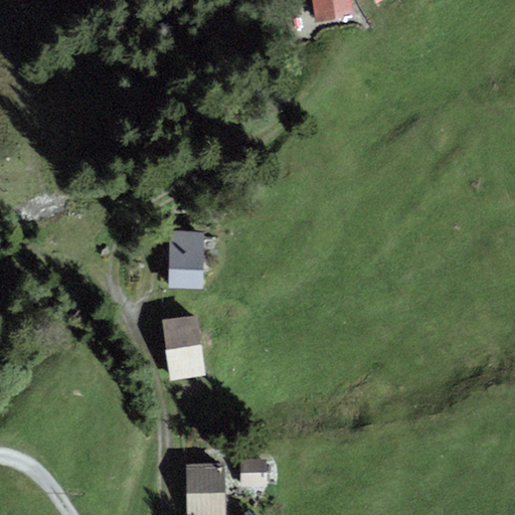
[(350,0),(312,0),(317,24),(354,17),(350,0)]
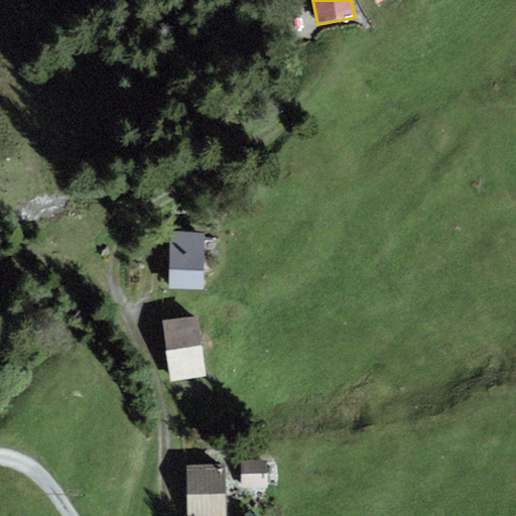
[(370,0),(376,8),(389,0),(370,0)]
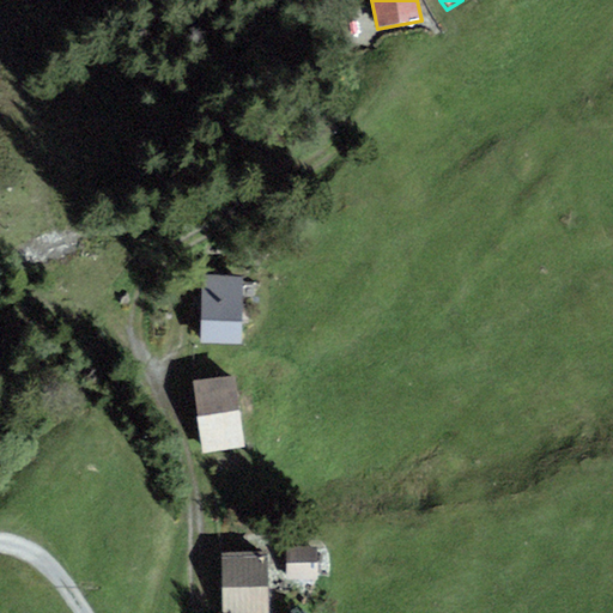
[(242,277),(202,277),(201,345),(241,346),(242,277)]
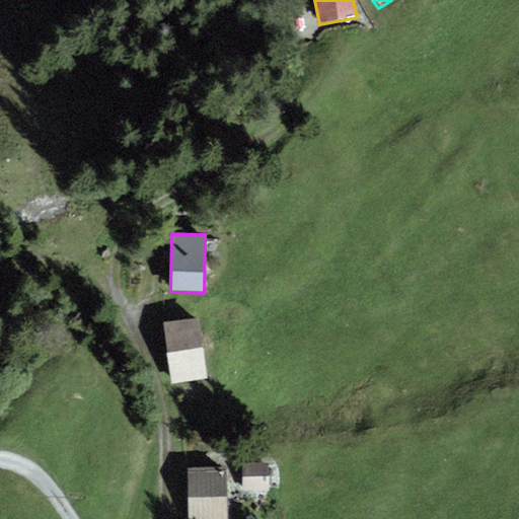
[(199,319),(163,323),(171,383),(207,379),(199,319)]
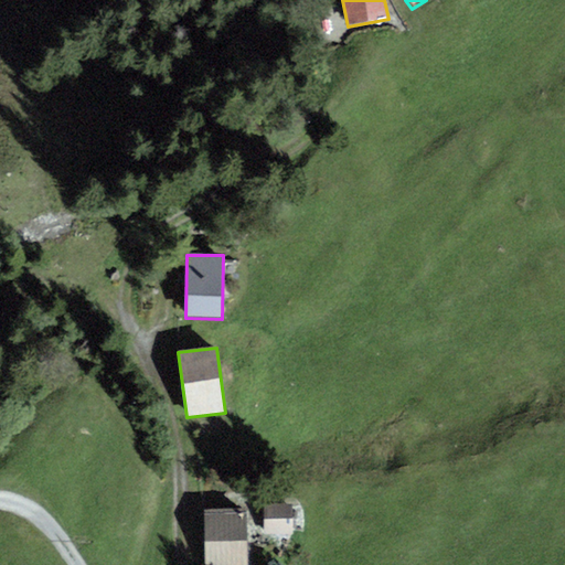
[(291,503),(265,503),(266,539),(292,537),(291,503)]
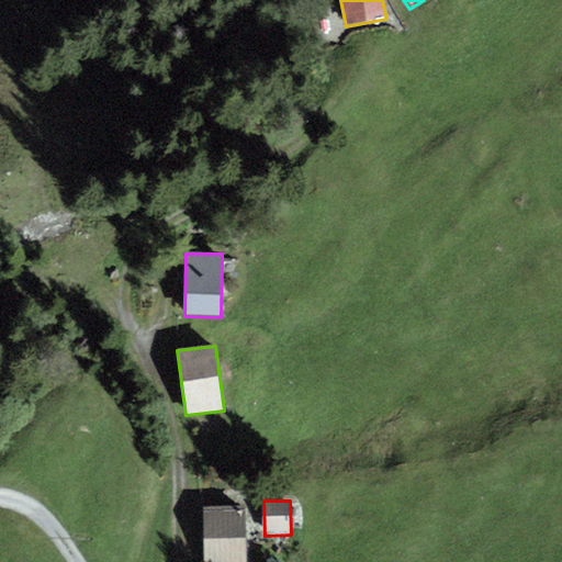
[(242,509),(204,510),(206,560),(244,560),(242,509)]
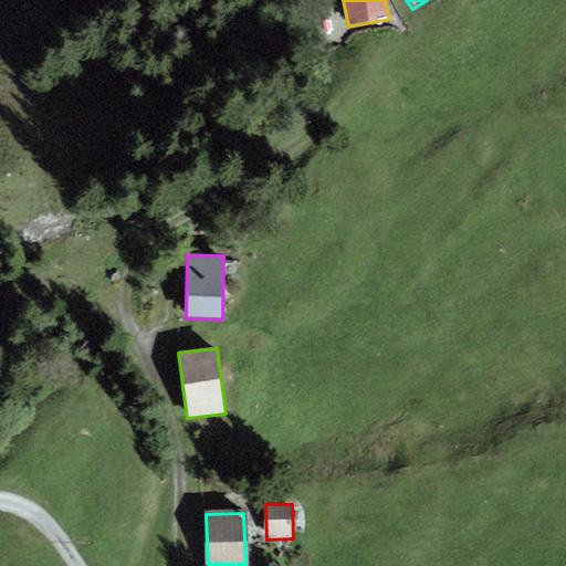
All buildings are outlined.
